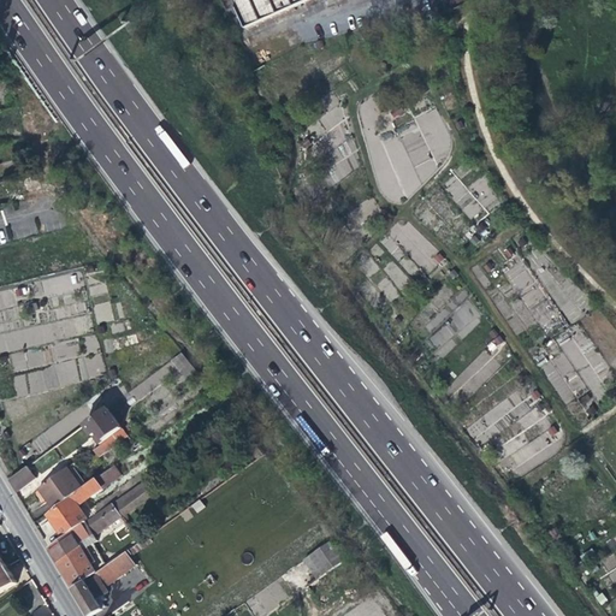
[(232,0),(246,29),(311,0),(232,0)]
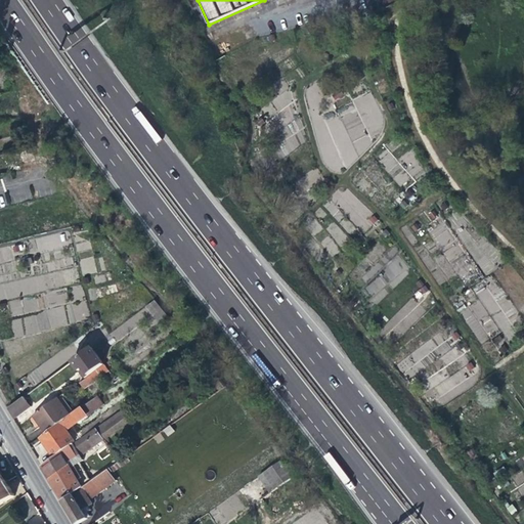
[(10,318),(14,337),(90,320),(82,285),(69,288),(41,294),(41,295),(8,302),(11,317),(41,310),(41,312),(10,318)]
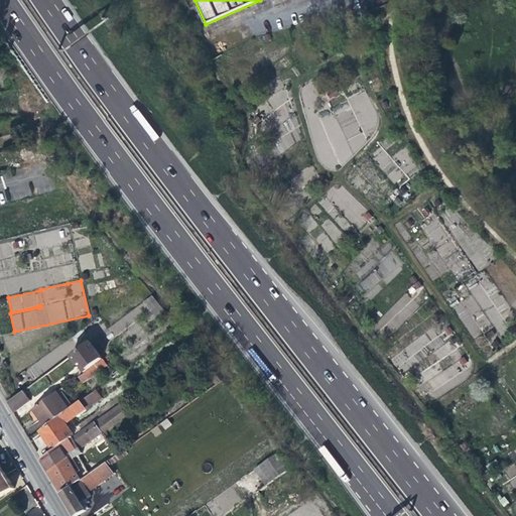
[(154,317),(163,309),(151,295),(142,302),(154,317)]
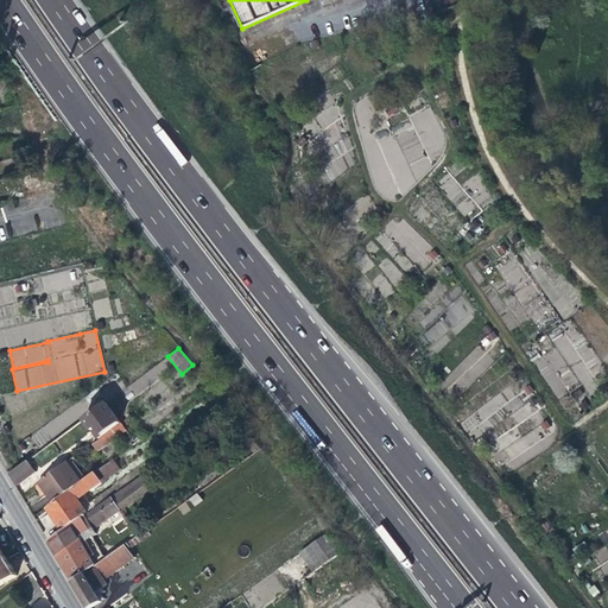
[(130,385),(134,393),(156,381),(151,373),(130,385)]
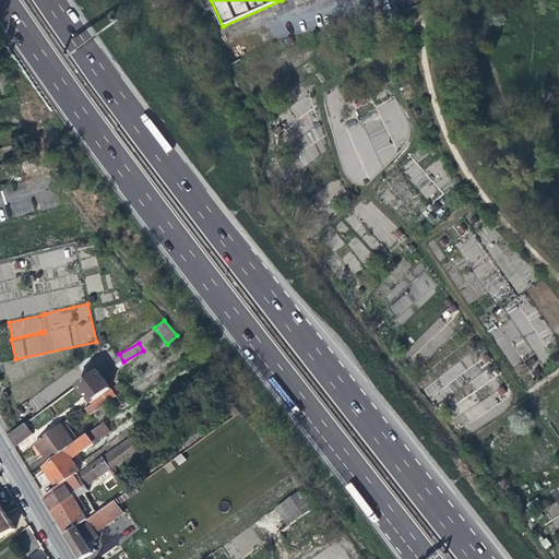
[(86,395),(87,395),(91,393),(96,401),(111,389),(97,370),(79,384),(86,395)]
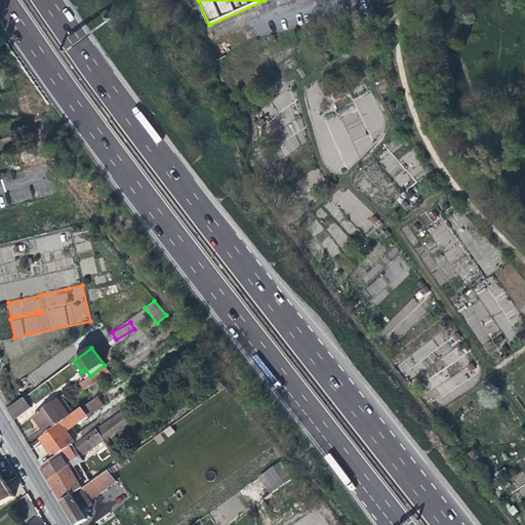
[(80,386),(83,390),(109,371),(105,367),(80,386)]
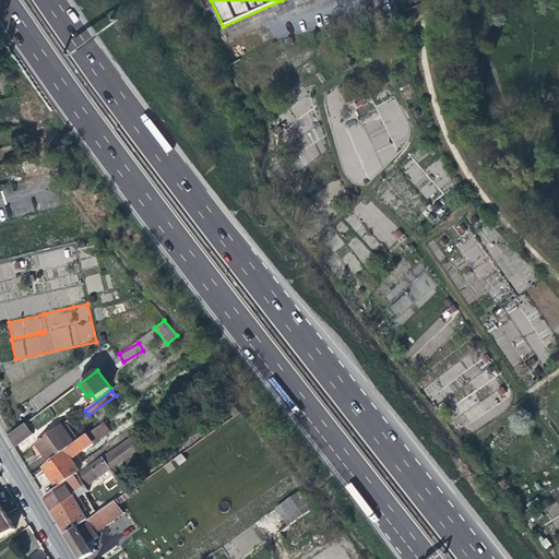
[(93,403),(96,401),(91,393),(87,395),(90,399),(93,403)]
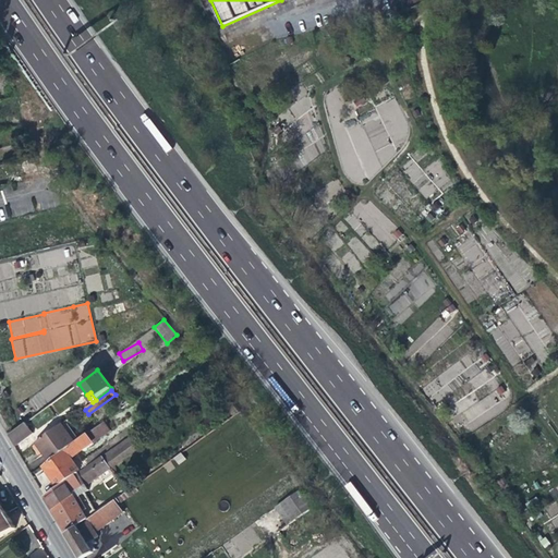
[(102,423),(86,435),(91,441),(92,443),(108,431),(102,423)]
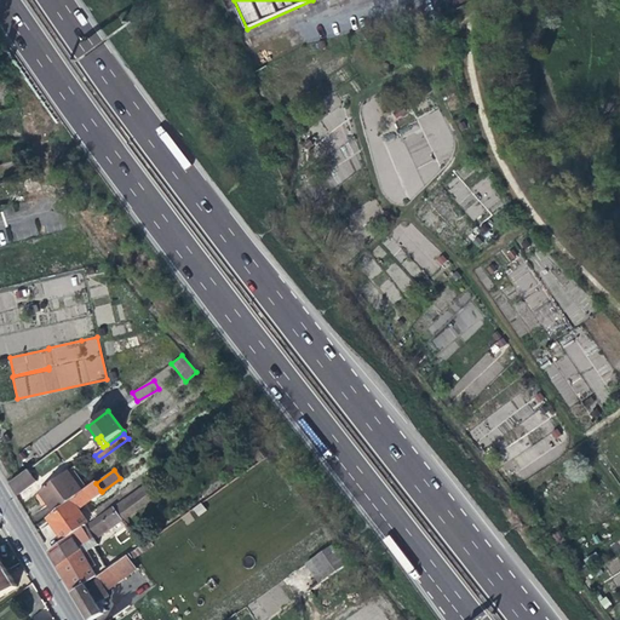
[(28,471),(10,484),(17,497),(36,482),(28,471)]
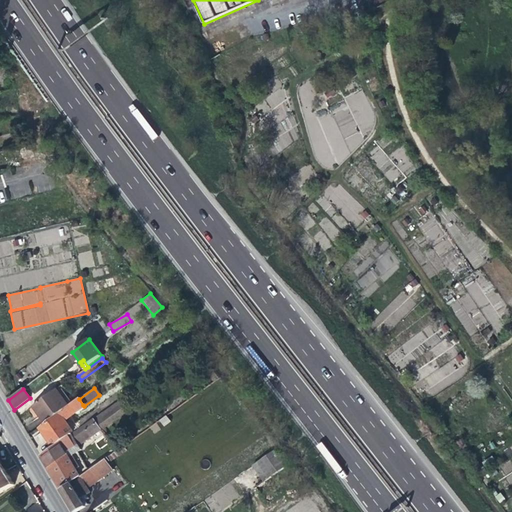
[(99,402),(104,410),(122,397),(116,389),(99,402)]
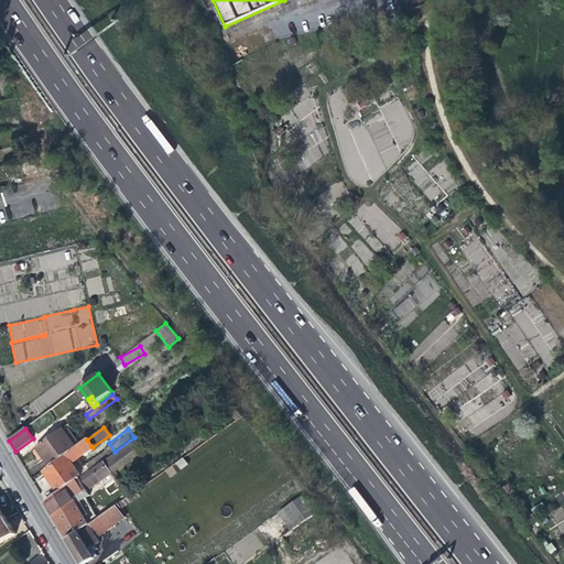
[(49,467),(69,452),(75,448),(61,430),(34,448),(41,456),(49,467)]
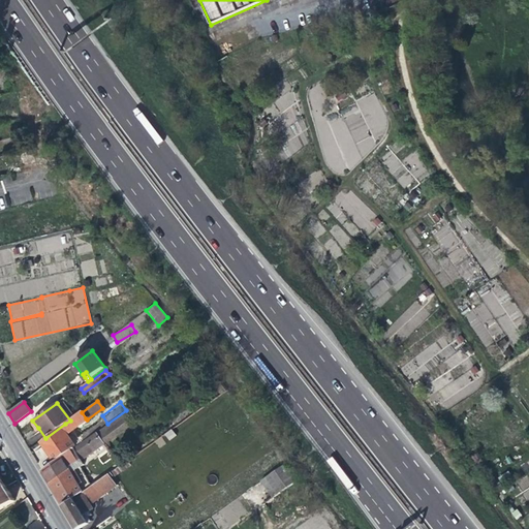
[(127,409),(126,410),(107,424),(74,447),(56,462),(42,471),(57,495),(64,506),(83,493),(76,481),(80,479),(73,471),(71,467),(80,460),(81,461),(135,422),(127,409)]
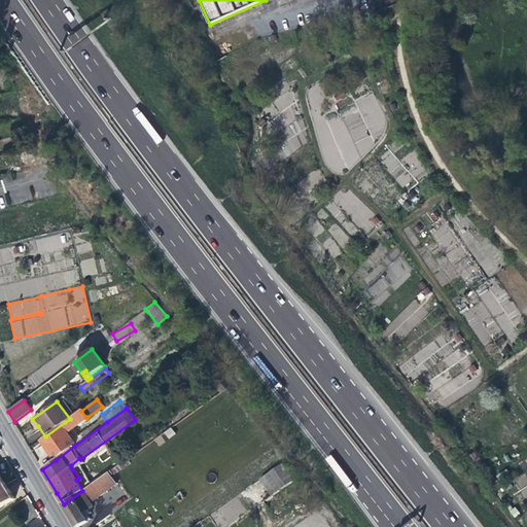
[(65,432),(85,417),(81,411),(74,416),(70,419),(65,422),(66,423),(41,442),(47,449),(56,460),(74,446),(65,432)]
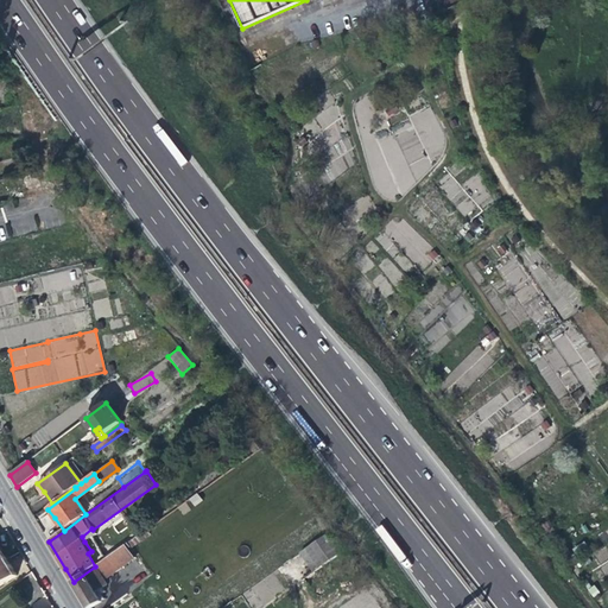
[(92,536),(93,530),(92,529),(82,537),(84,542),(92,536)]
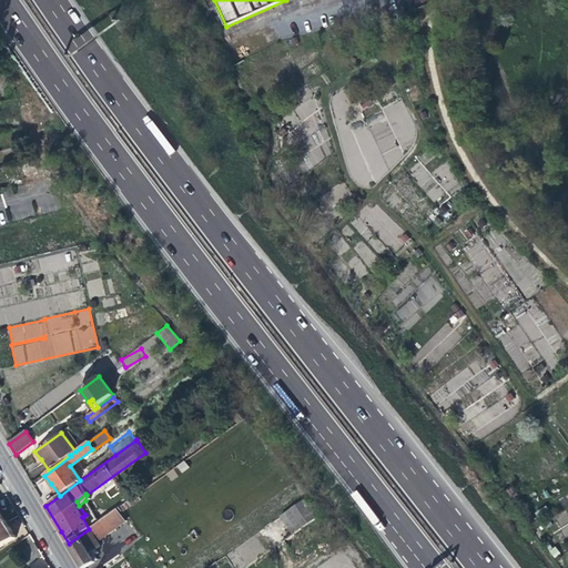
[(122,510),(140,497),(137,495),(120,507),(122,510)]
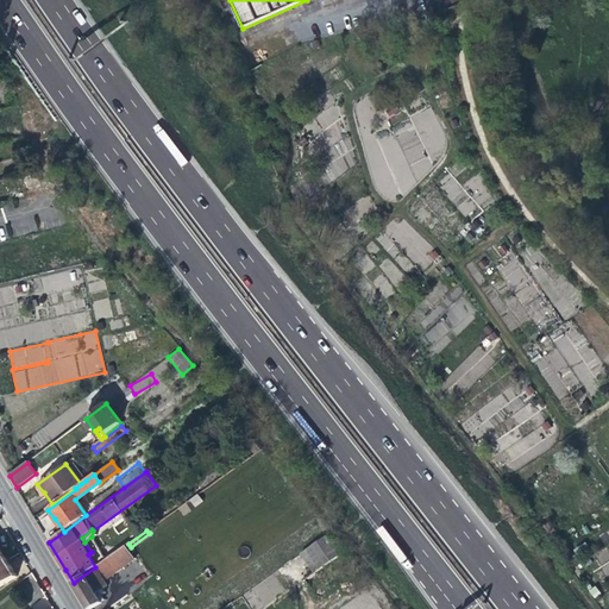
[(314,572),(331,562),(318,542),(301,553),(314,572)]
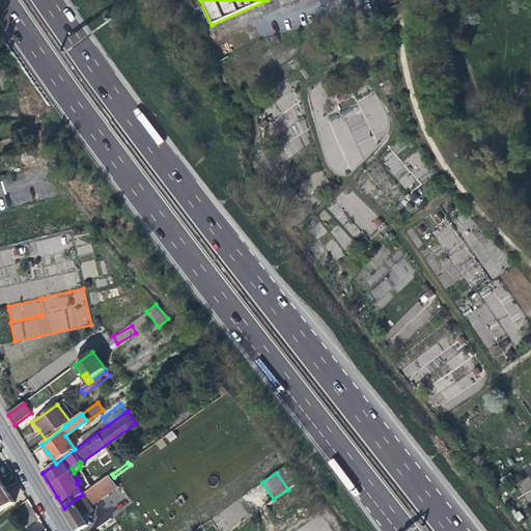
[(114,477),(112,474),(83,495),(64,508),(78,530),(80,530),(91,523),(89,519),(92,515),(90,512),(93,510),(91,506),(117,487),(112,479),(114,477)]
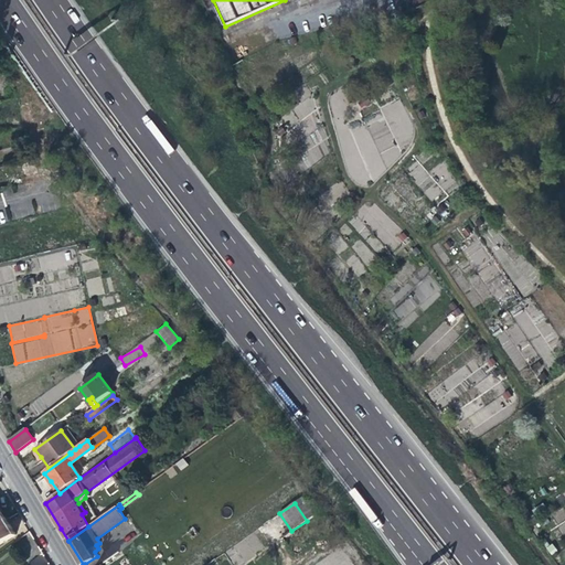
[(10,523),(3,513),(0,514),(0,545),(17,535),(10,523)]
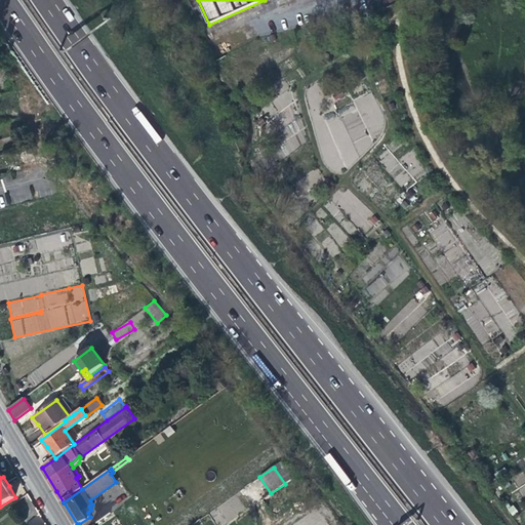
[(23,519),(35,515),(30,497),(17,501),(23,519)]
